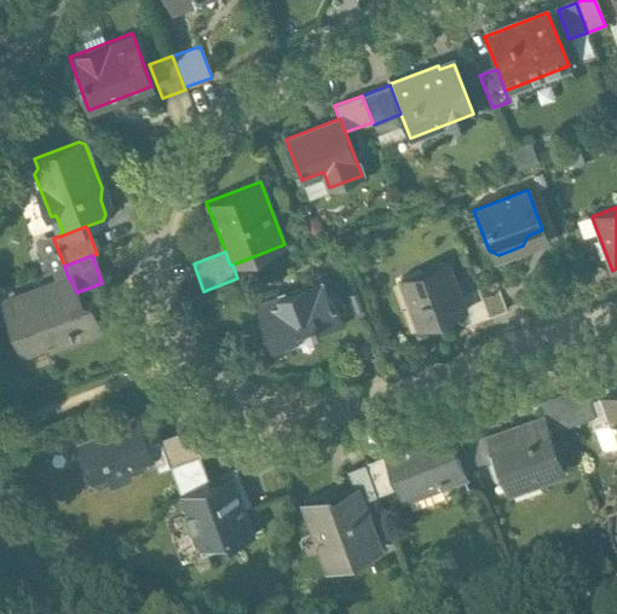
[(444,265),(399,282),(417,332),(463,316),(459,301),(444,265)]
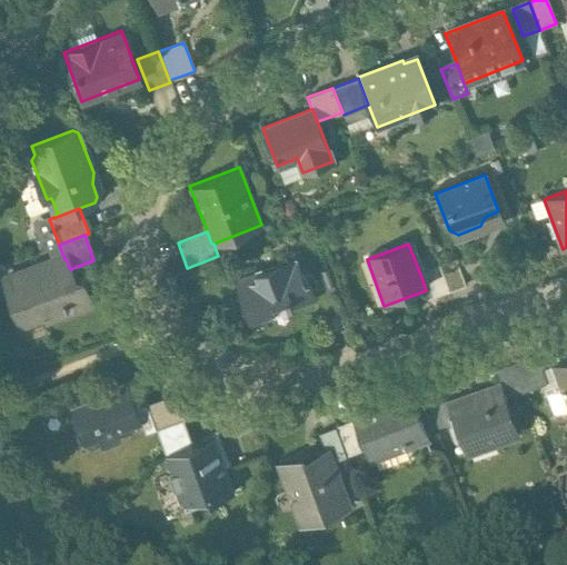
[(63,257),(3,280),(20,325),(40,318),(42,323),(90,305),(83,289),(87,287),(83,279),(82,278),(81,277),(78,277),(73,278),(70,269),(65,257),(63,257)]
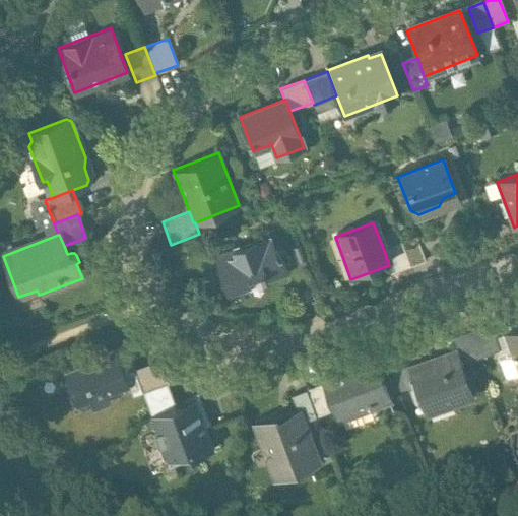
[(268,238),(234,251),(236,255),(216,262),(224,282),(232,279),(235,287),(248,282),(247,280),(261,275),(262,279),(264,279),(265,283),(285,275),(279,260),(277,261),(268,238)]
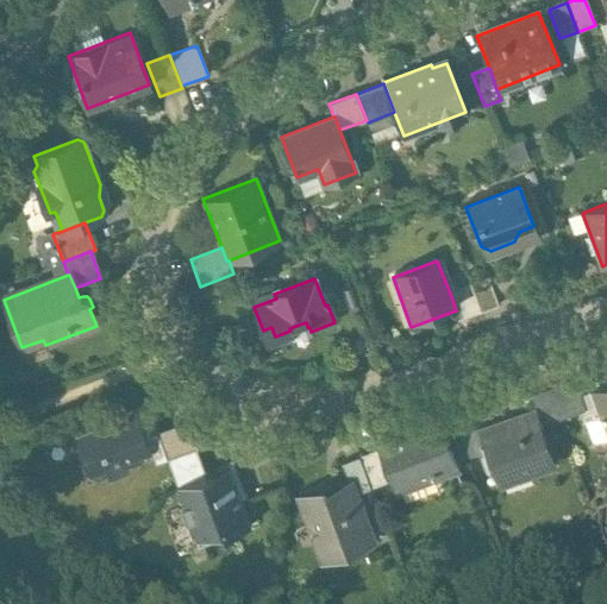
[(486,283),(469,290),(480,319),(498,312),(486,283)]
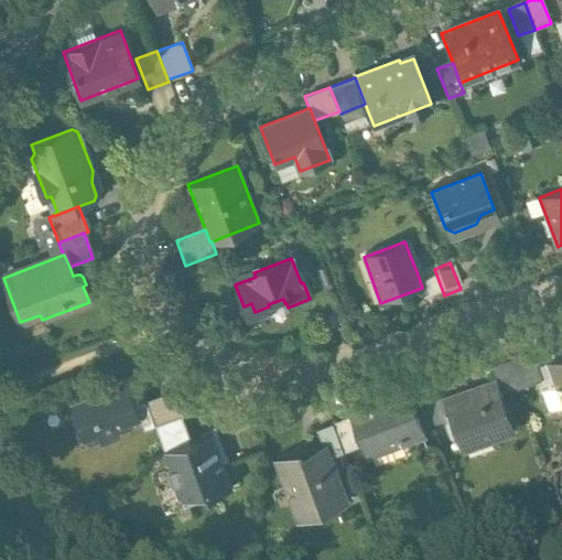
[(434,269),(418,275),(422,288),(428,302),(444,295),(434,269)]
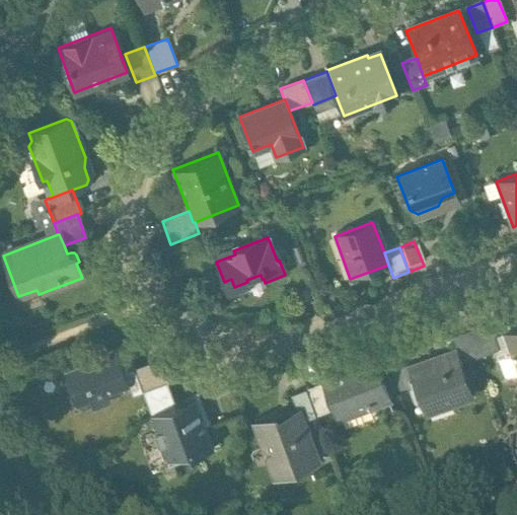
[(488,326),(464,336),(474,361),(498,353),(488,326)]
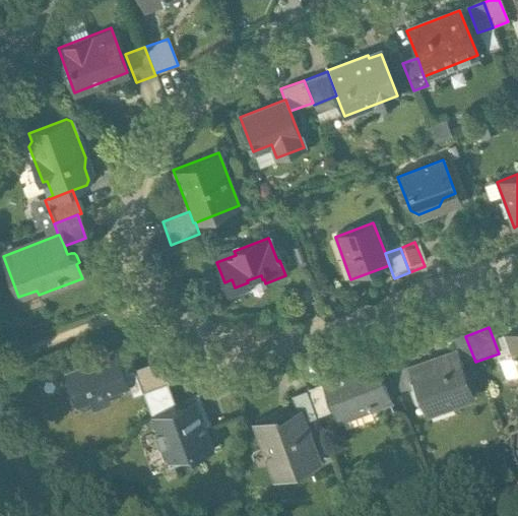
[(517,332),(505,337),(517,373),(517,332)]
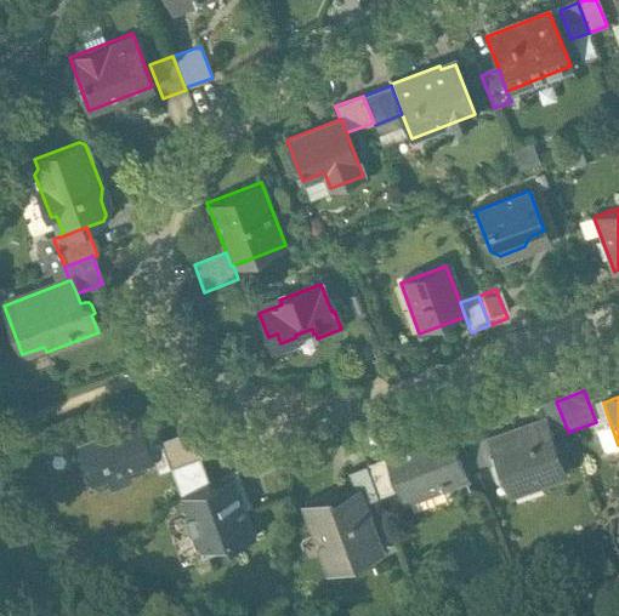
[(556,401),(538,409),(543,425),(545,423),(550,439),(568,432),(556,401)]
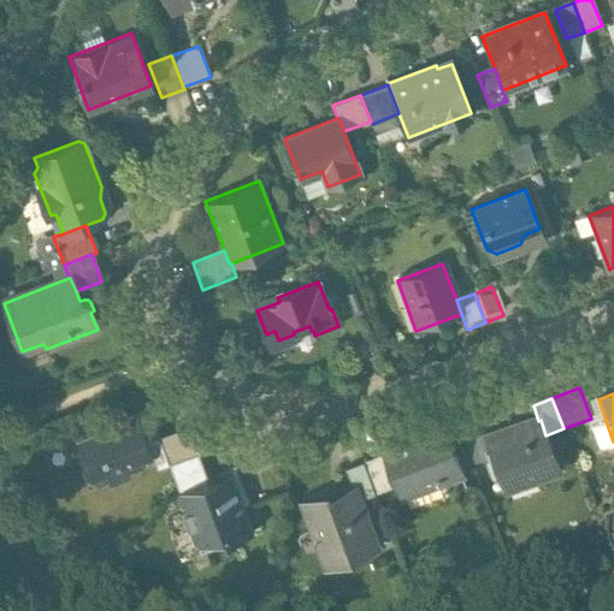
[(136,420),(76,443),(90,482),(152,460),(136,420)]
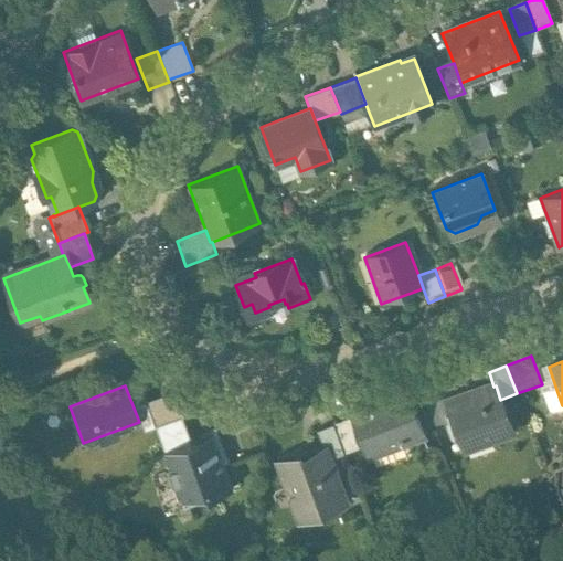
[(494,387),(444,405),(461,455),(514,436),(500,400),(496,385),(494,387)]
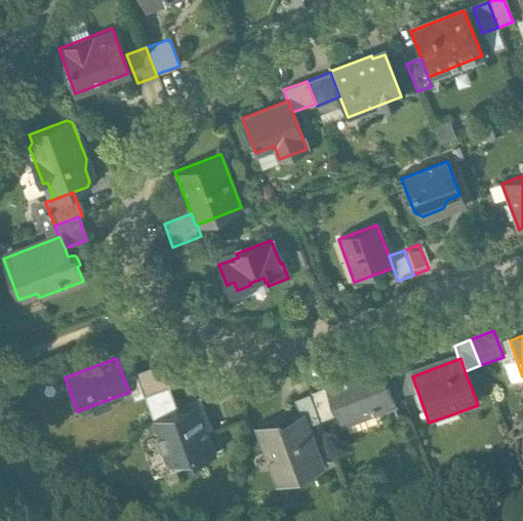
[(160,365),(133,375),(143,398),(169,388),(160,365)]
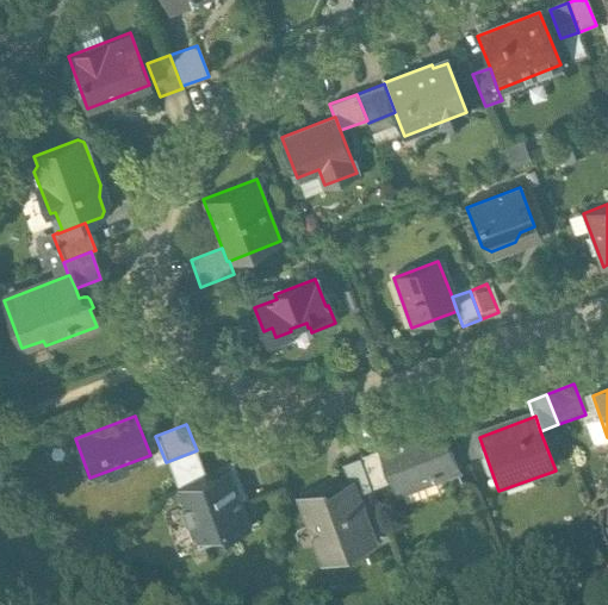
[(436,424),(390,442),(389,440),(386,441),(386,443),(378,447),(380,454),(392,485),(398,500),(456,478),(436,424)]
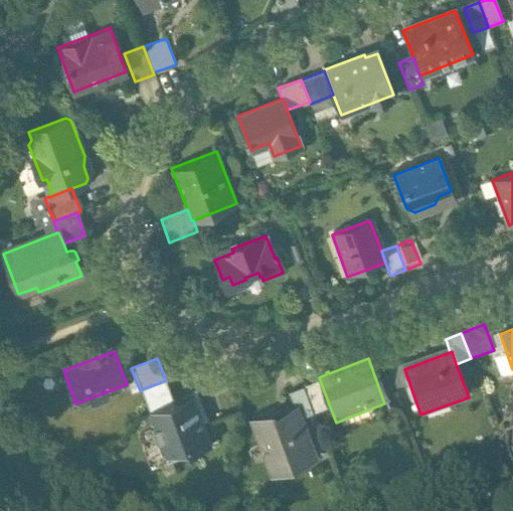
[(166,380),(140,390),(146,407),(172,397),(166,380)]
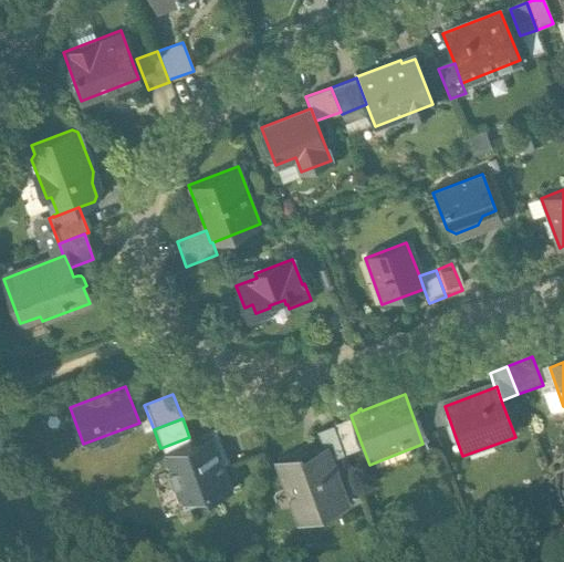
[(353,422),(332,429),(343,458),(364,450),(353,422)]
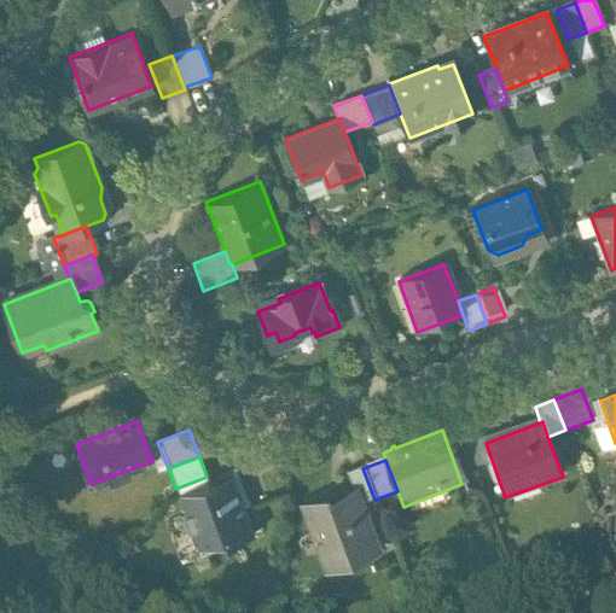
[(362,468),(344,474),(350,491),(355,490),(361,505),(375,500),(362,468)]
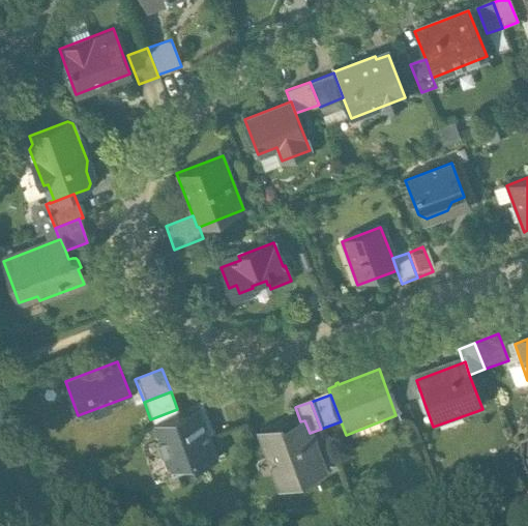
[(199,408),(160,422),(179,470),(216,456),(199,408)]
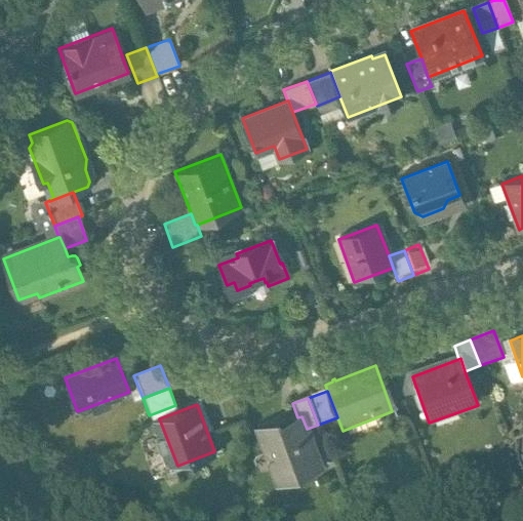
[(297,417),(280,425),(278,421),(256,429),(260,440),(257,441),(264,455),(269,453),(279,480),(320,465),(307,429),(302,416),(297,417)]
